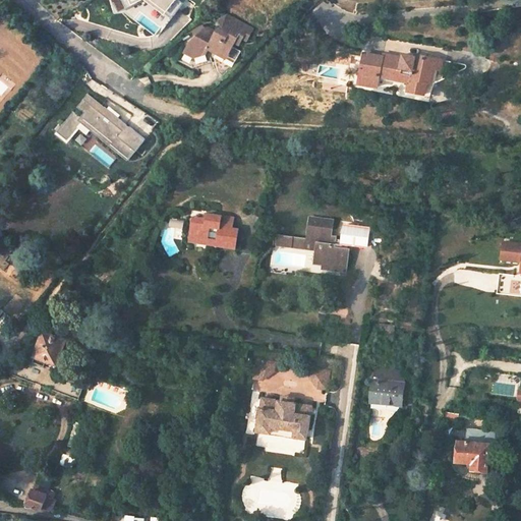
[(121,0),(123,3),(127,0),(150,0),(155,3),(156,1),(171,12),(180,1),(178,0),(121,0)]
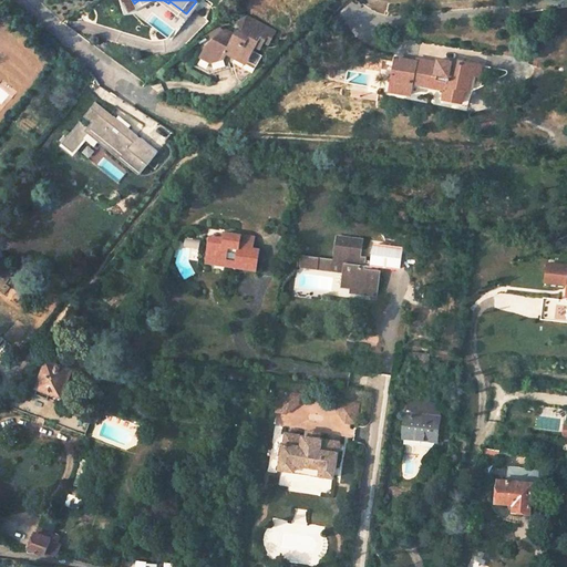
[(200,60),(209,65),(223,60),(227,52),(246,62),(253,51),(257,45),(260,48),(264,41),(272,45),(278,35),(251,20),(243,23),(247,34),(241,38),(236,35),(235,38),(225,32),(205,51),(200,60)]
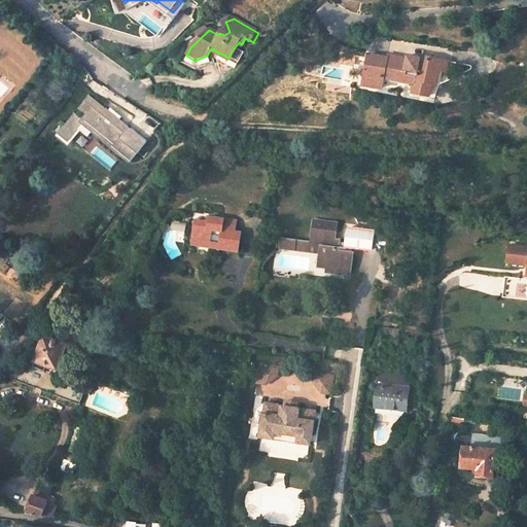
[(235,47),(229,58),(238,63),(244,53),(235,47)]
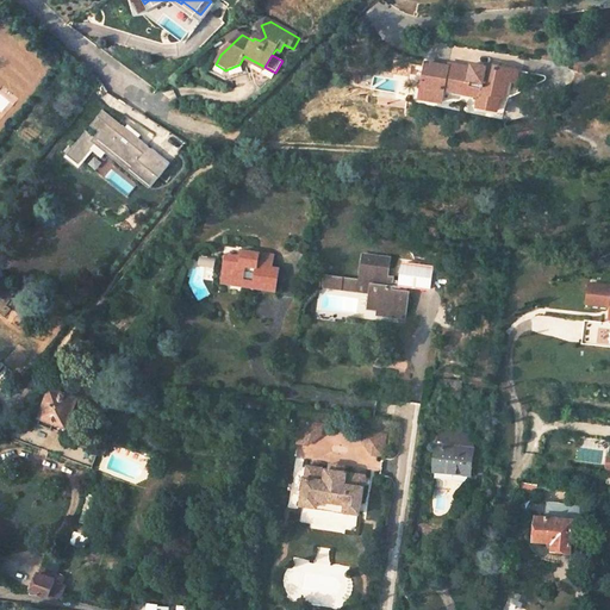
[(473,109),(495,113),(497,98),(502,99),(504,82),(512,85),(515,72),(481,66),(481,68),(467,64),(467,68),(444,64),(444,67),(422,63),(416,100),(440,104),(441,92),(475,99),(473,109)]
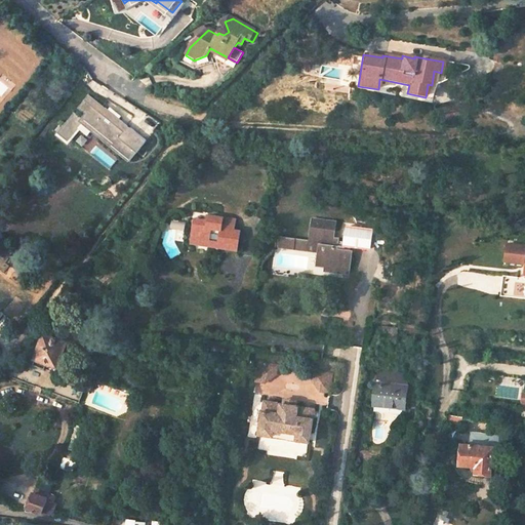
[(52,133),(63,142),(73,129),(80,120),(110,144),(109,146),(127,161),(145,140),(85,92),(72,109),(80,115),(76,119),(69,113),(52,133)]
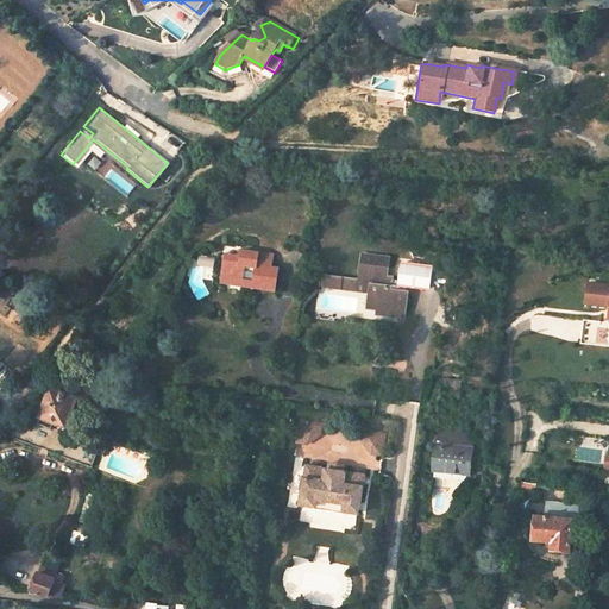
[(93,139),(85,150),(95,159),(102,150),(126,169),(127,167),(93,139)]
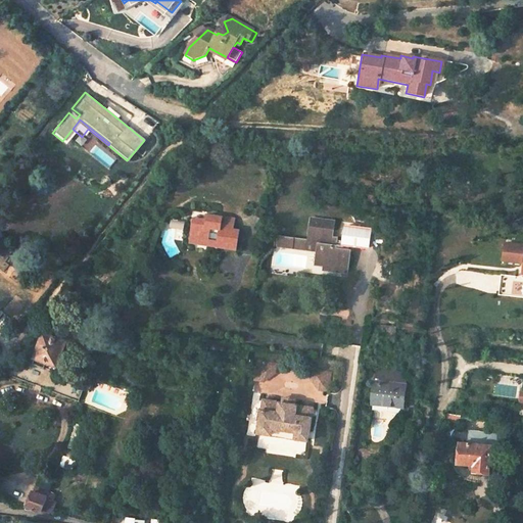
[(216,248),(225,249),(226,246),(235,248),(238,232),(232,231),(219,229),(221,218),(206,216),(205,222),(192,220),(189,239),(207,242),(208,235),(218,236),(217,243),(216,248)]
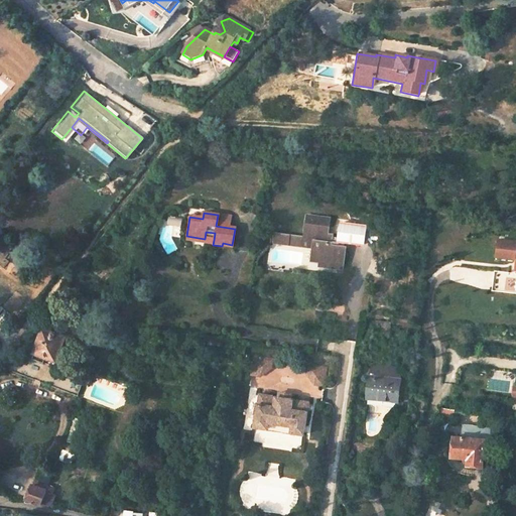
[(231,217),(218,215),(216,226),(229,228),(231,217)]
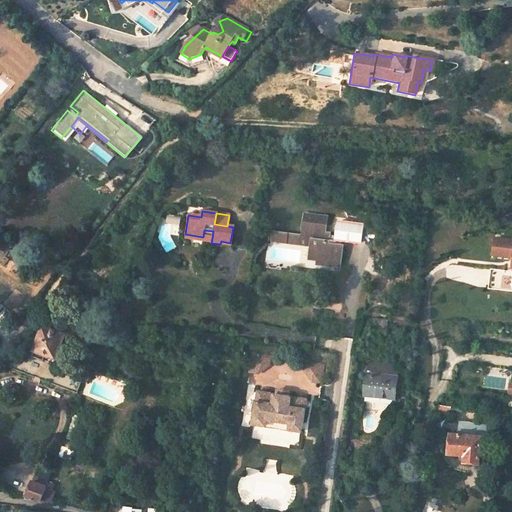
[(317,265),(341,268),(343,246),(335,245),(336,240),(349,242),(350,227),(326,224),(327,216),(308,213),(307,221),(303,221),(301,235),(301,237),(311,239),(310,246),(308,260),(317,261),(317,265)]
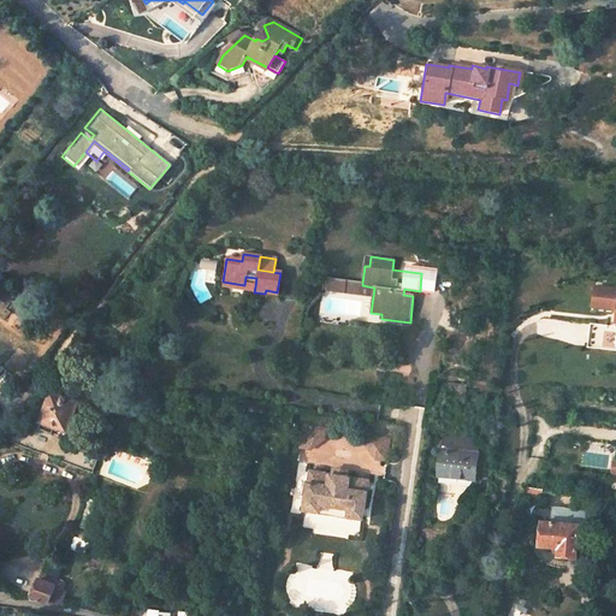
[(436,274),(421,273),(420,291),(434,292),(436,274)]
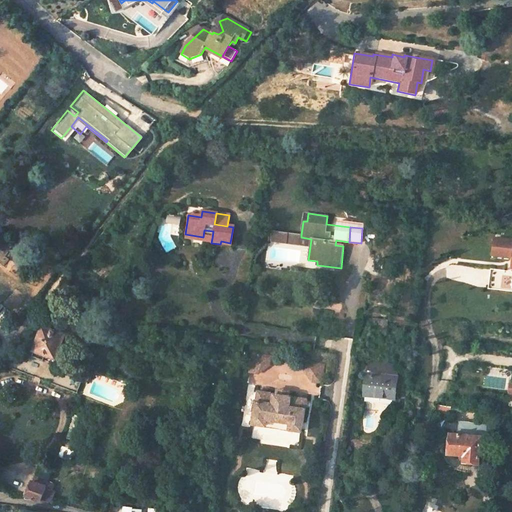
[(310,246),(311,239),(301,237),(301,235),(273,231),(272,240),(310,246)]
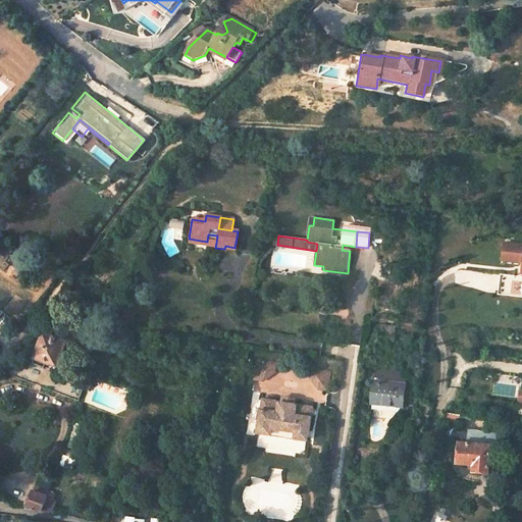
[(207,242),(189,239),(188,244),(215,248),(216,243),(207,242)]
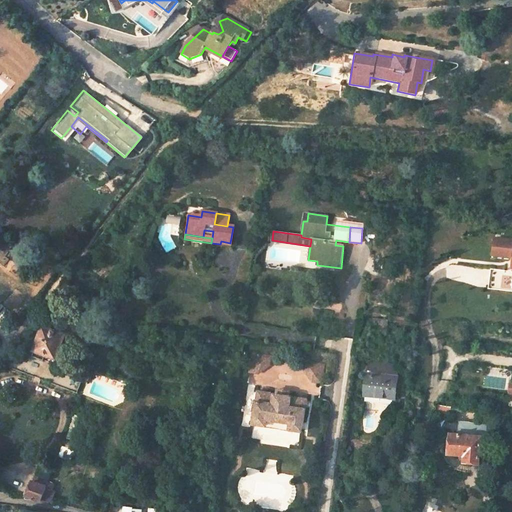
[(509,259),(508,270),(492,268),(489,288),(499,288),(511,289),(511,240),(496,238),(494,257),(509,259)]
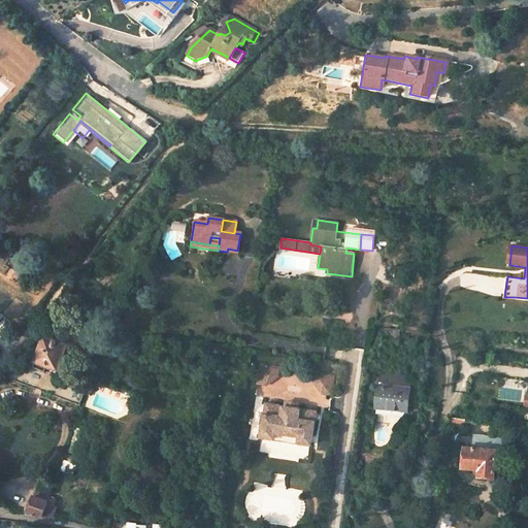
[(48,307),(55,311),(59,305),(54,301),(48,307)]
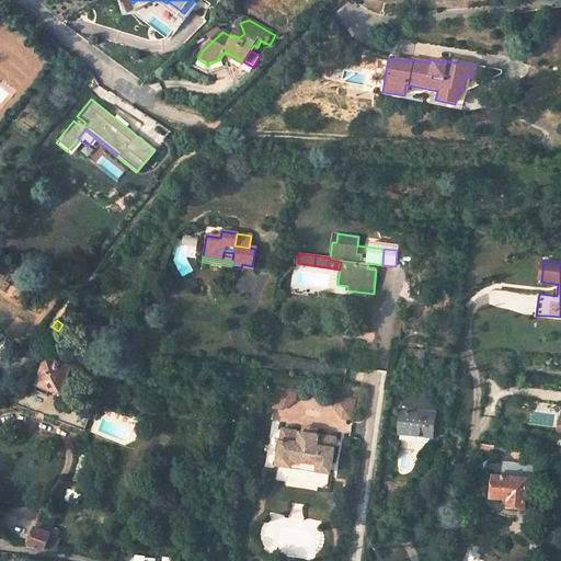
[(33,389),(46,393),(49,387),(59,391),(69,365),(59,362),(49,358),(46,356),(33,389)]
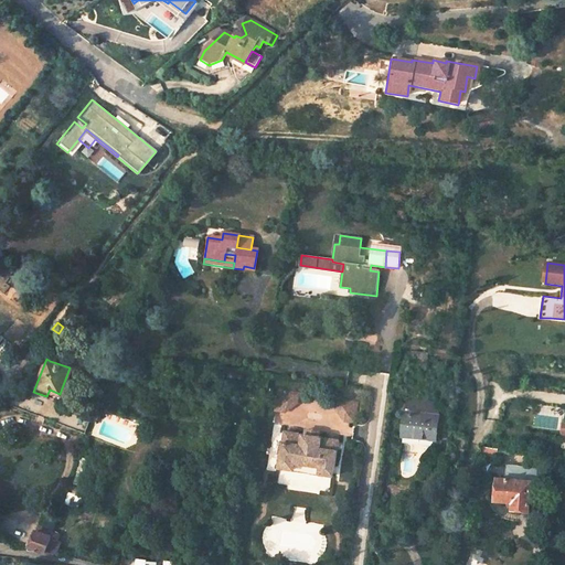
[(276,392),(273,411),(281,412),(292,407),(295,395),(276,392)]
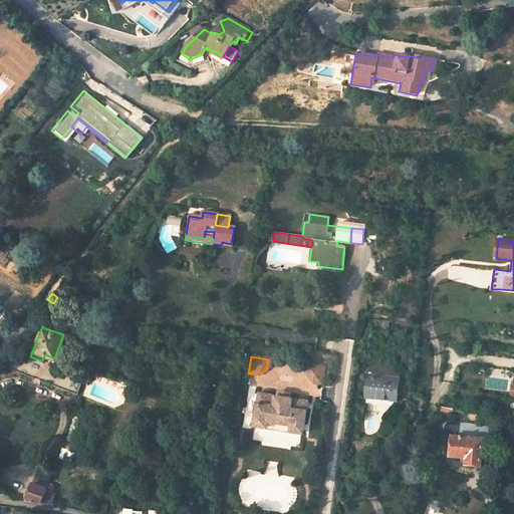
[(366,375),(398,379),(399,367),(368,363),(366,375)]
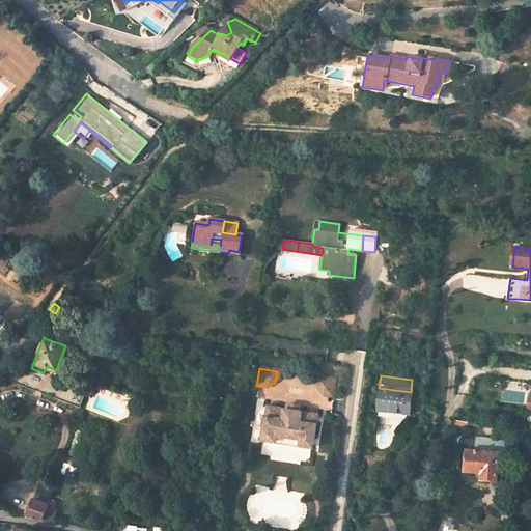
[(325,397),(333,399),(336,382),(318,379),(316,389),(325,397)]
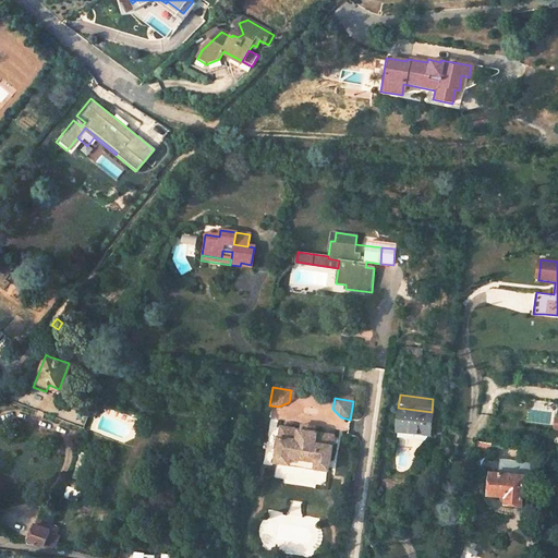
[(395,432),(428,435),(432,412),(398,408),(395,432)]
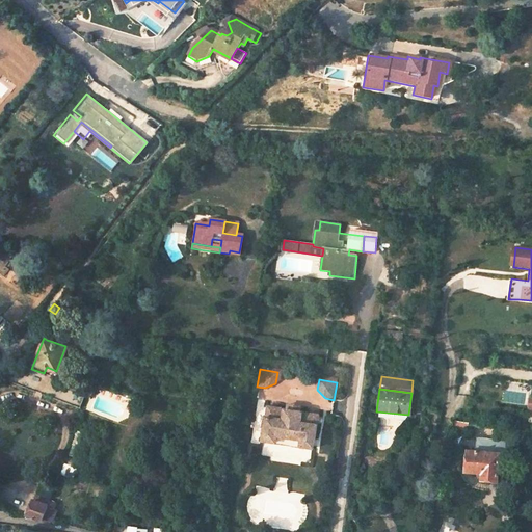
[(299,447),(312,449),(317,416),(266,407),(260,441),(272,443),(273,436),(300,441),(299,447)]
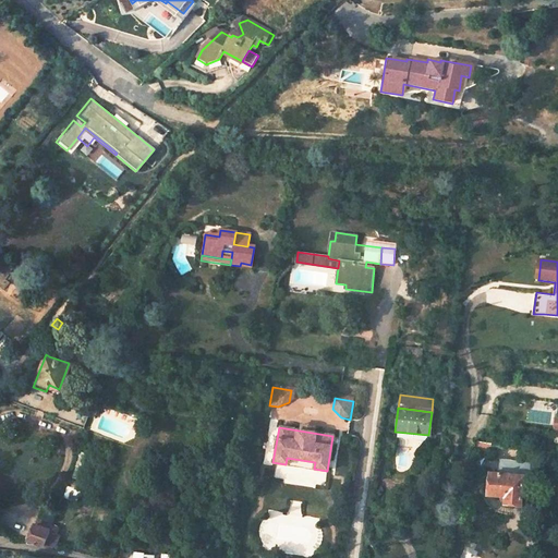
[(446,447),(455,448),(456,429),(448,429),(446,447)]
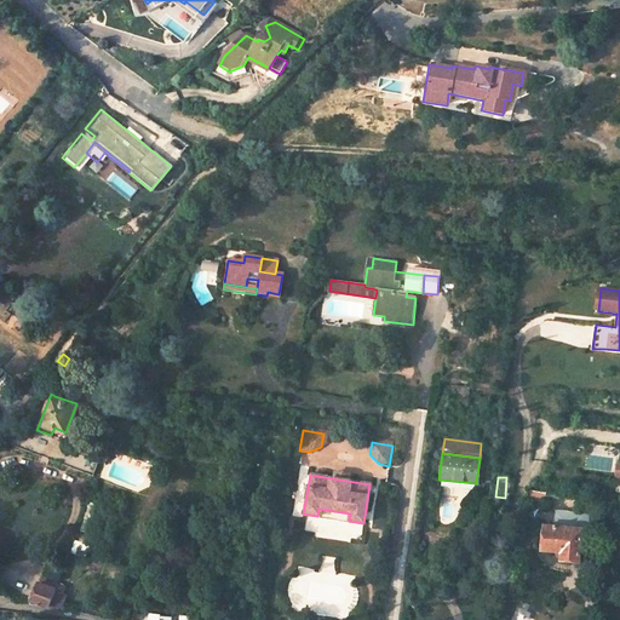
[(350,514),(319,509),(317,516),(317,520),(349,524),(349,521),(350,514)]
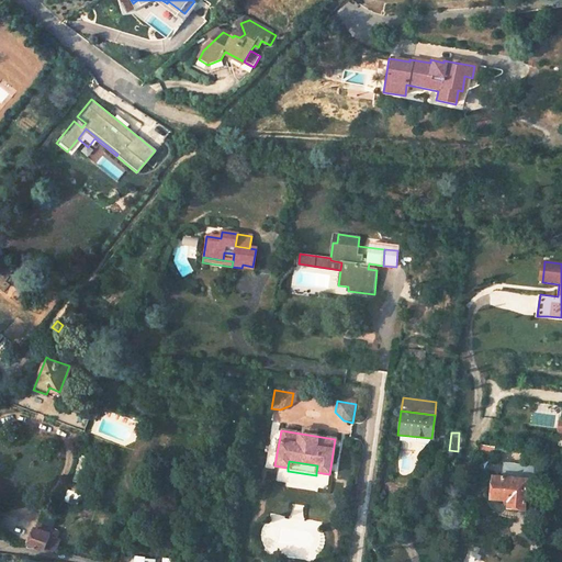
[(503,476),(527,480),(528,478),(530,478),(531,468),(505,464),(503,476)]
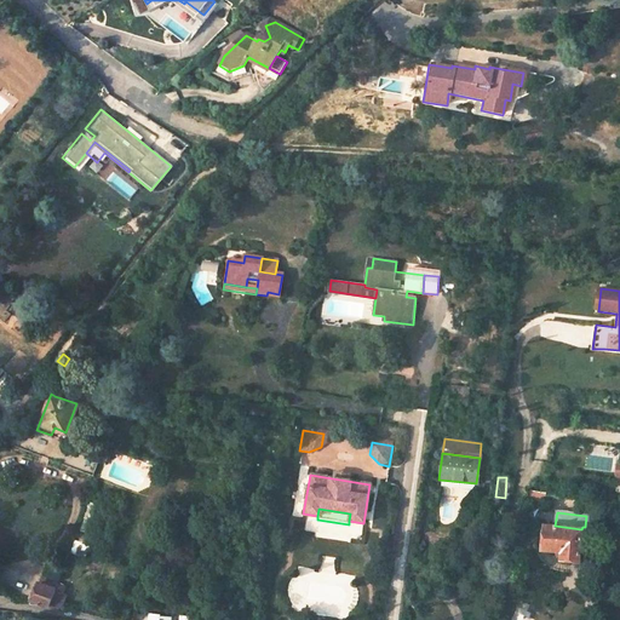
[(560,560),(578,562),(581,529),(555,526),(544,524),(541,550),(560,551),(560,560)]
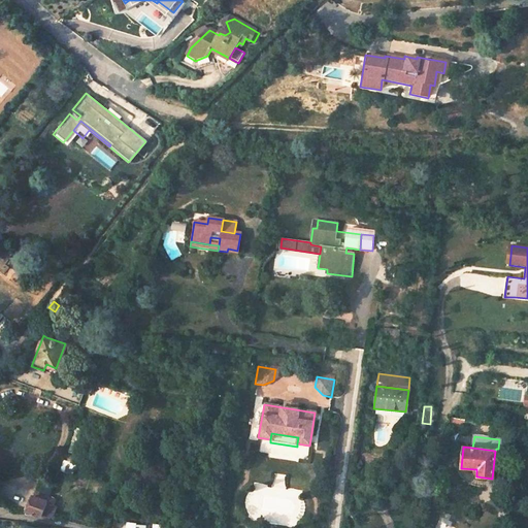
[(39,481),(35,487),(47,492),(51,485),(39,481)]
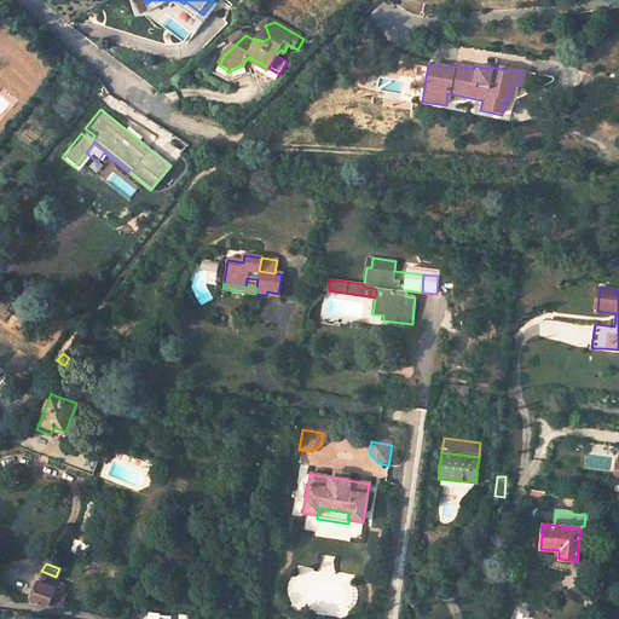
[(47,606),(58,607),(64,593),(55,589),(57,583),(40,576),(38,582),(35,580),(27,602),(47,606)]
